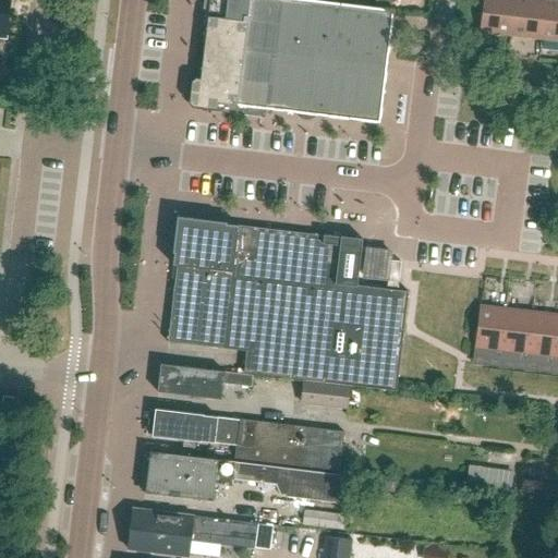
[(0,0),(0,37),(5,38),(9,0),(0,0)]
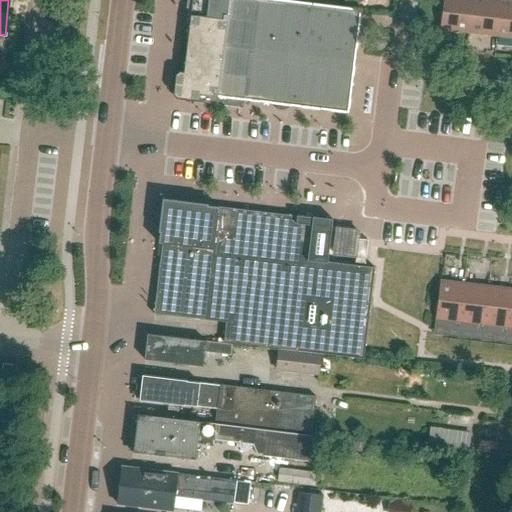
[(360,14),(361,10),(277,0),(192,0),(184,74),(180,73),(176,76),(174,94),(177,98),(206,101),(206,100),(216,101),(217,98),(348,113),(359,26),(360,14)]
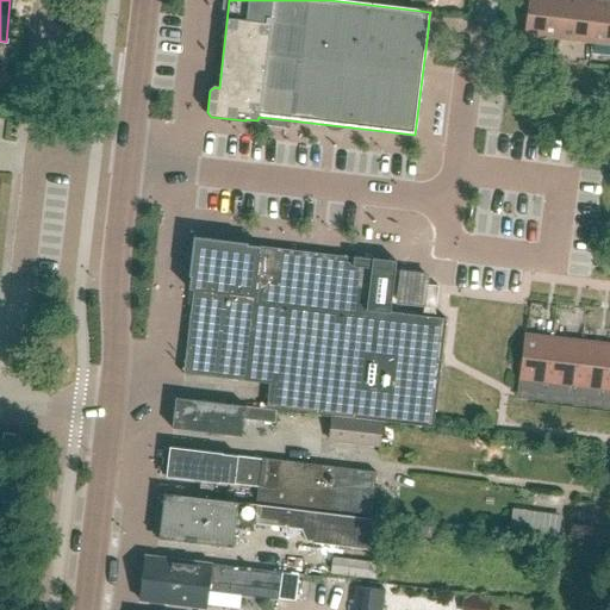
[(559,39),(562,0),(529,0),(526,36),(559,39)]
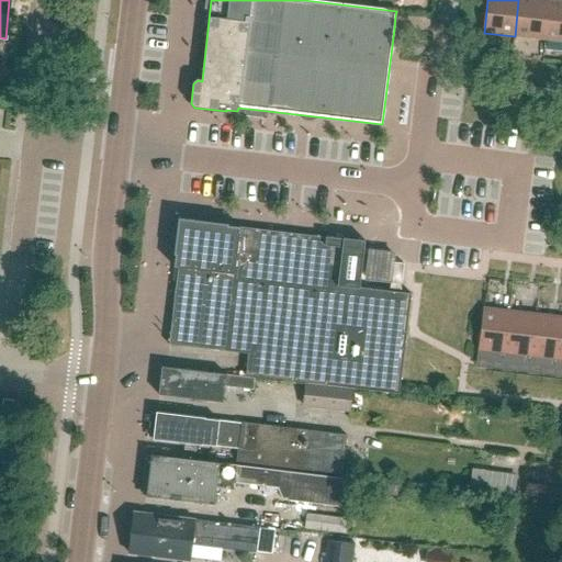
[(549,1),(550,1),(549,0),(535,0),(536,0),(534,0),(518,0),(515,36),(544,40),(549,1)]
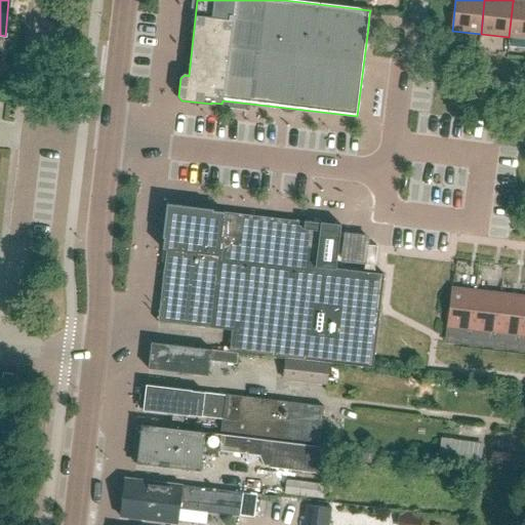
[(513,1),(509,37),(524,39),(524,1),(514,1),(513,1)]
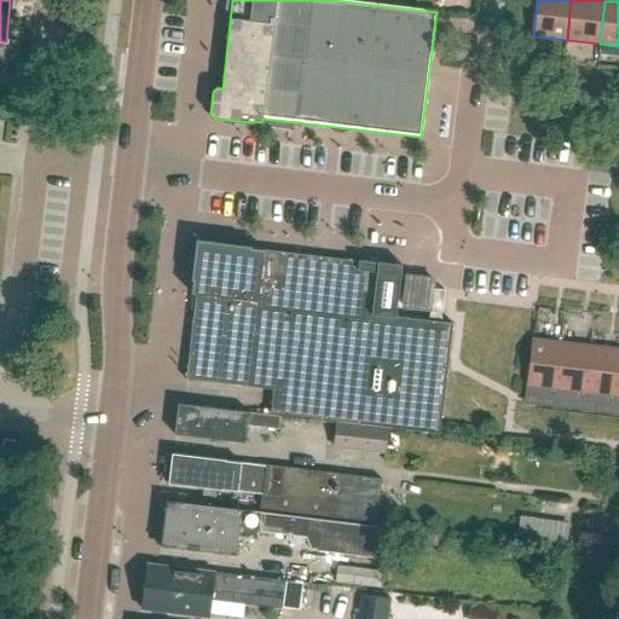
[(196,295),(186,381),(187,381),(189,381),(271,391),(268,414),(440,434),(453,324),(444,323),(432,322),(395,317),(403,266),(377,262),(377,264),(359,261),(358,268),(264,258),(265,250),(252,249),(252,248),(196,241),(191,282),(194,282),(191,294),(196,295)]
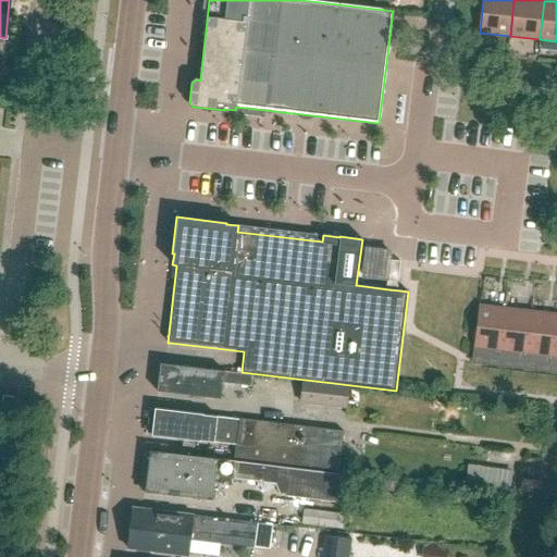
[(390,281),(393,254),(393,252),(367,249),(363,277),(390,281)]
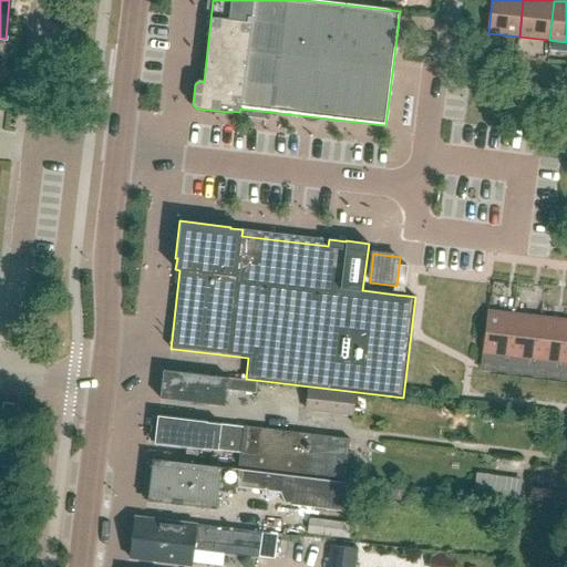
[(400,266),(397,292),(408,294),(408,292),(411,267),(400,266)]
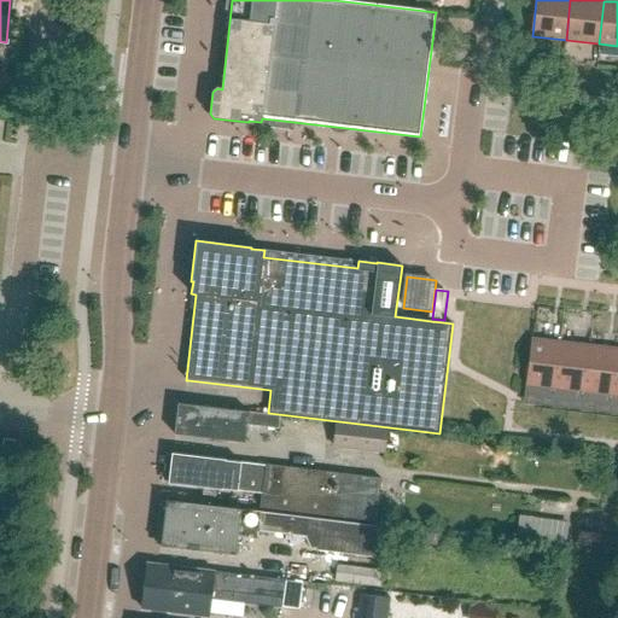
[(617,350),(531,340),(525,396),(524,404),(617,415),(617,350)]
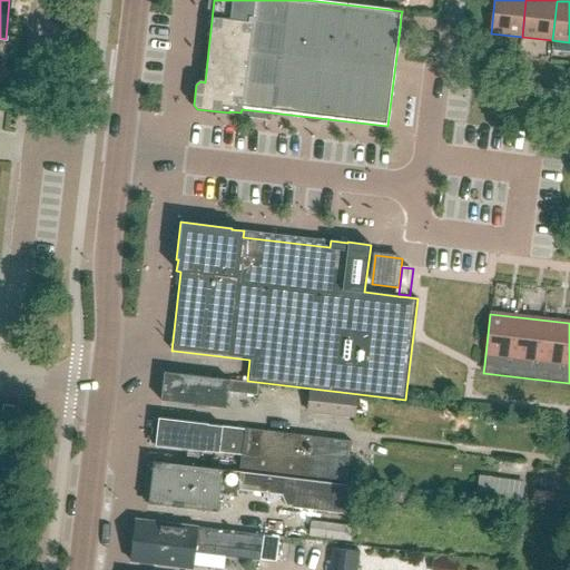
[(256,397),(257,385),(165,374),(161,401),(226,410),(228,394),(256,397)]
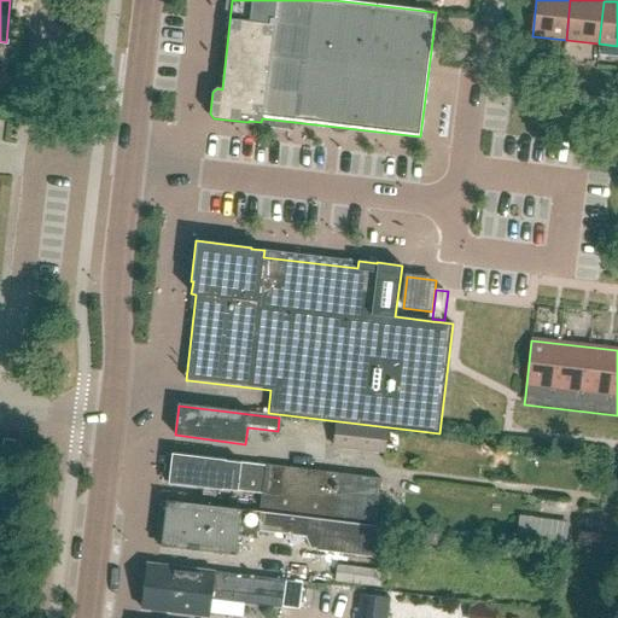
[(384,454),(384,453),(388,429),(336,424),(332,448),(384,454)]
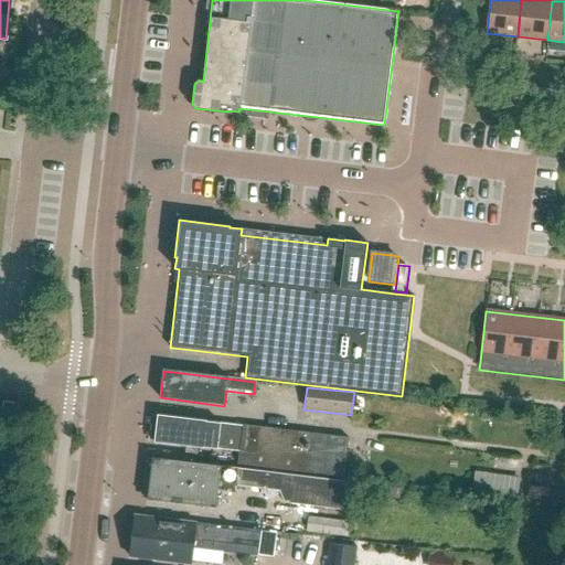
[(242,426),(206,422),(158,415),(155,443),(203,449),(203,448),(238,452),(237,465),(343,478),(349,438),(242,425),(242,426)]
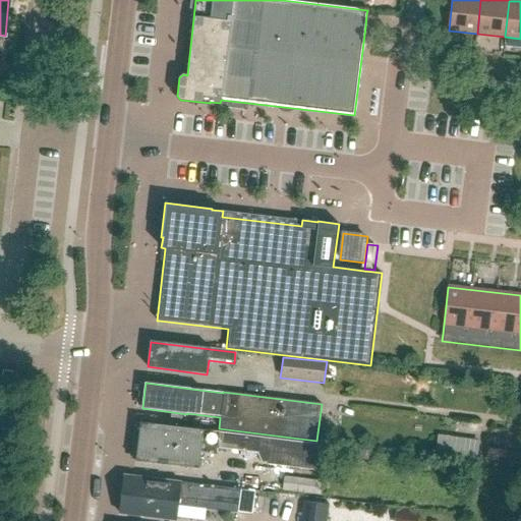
[(316,471),(320,445),(220,432),(220,431),(139,423),(134,461),(199,469),(201,454),(217,456),(218,449),(256,453),(263,464),(316,471)]
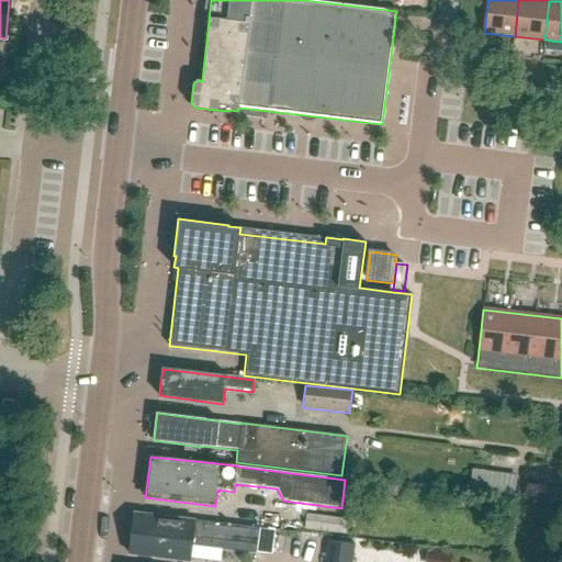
[(516,475),(472,470),(470,489),(514,494),(516,475)]
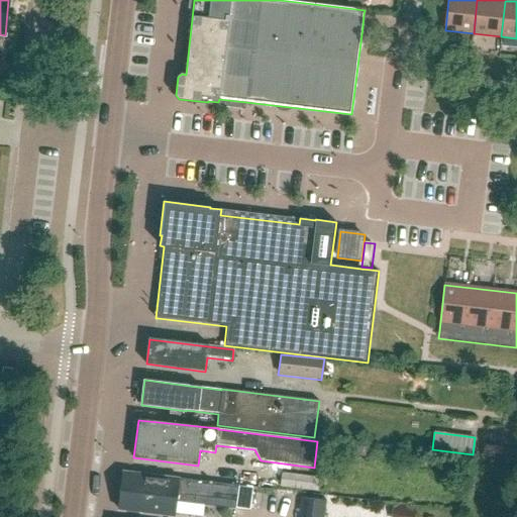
[(495,446),(485,444),(483,456),(493,457),(495,446)]
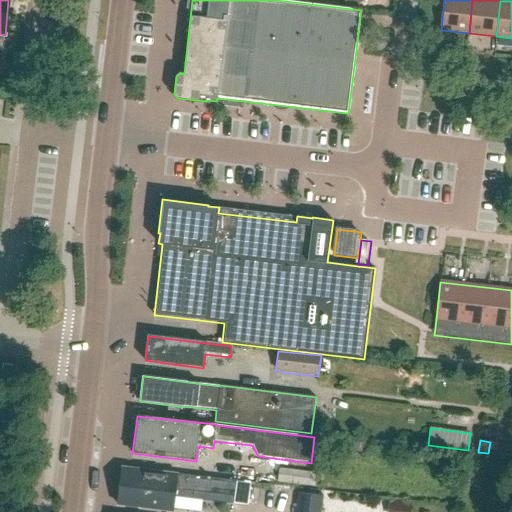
[(247,504),(250,482),(236,481),(236,480),(121,467),(116,504),(172,511),(174,496),(247,504)]
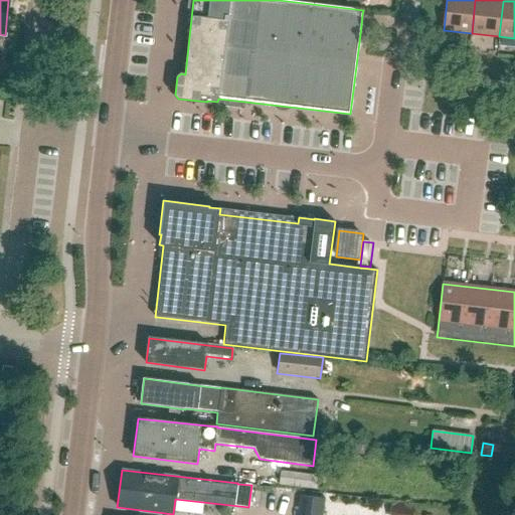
[(317,490),(319,476),(282,471),(280,485),(317,490)]
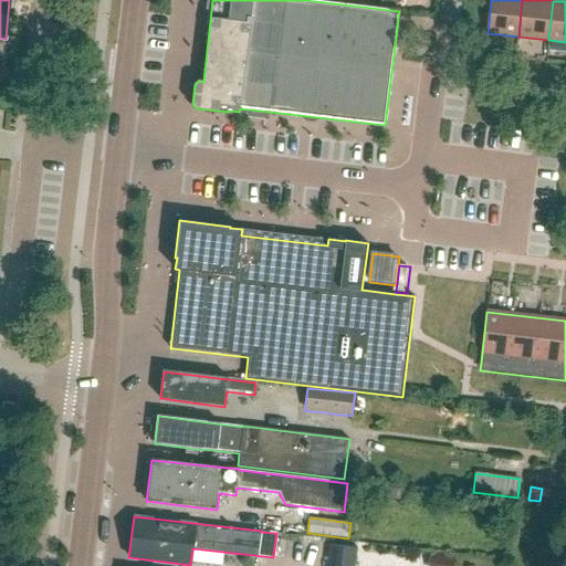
[(355,565),(357,547),(331,544),(327,565),(355,565)]
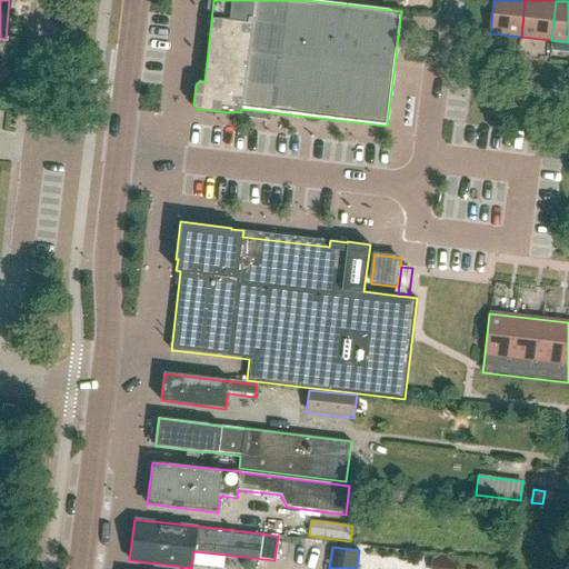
All buildings are outlined.
